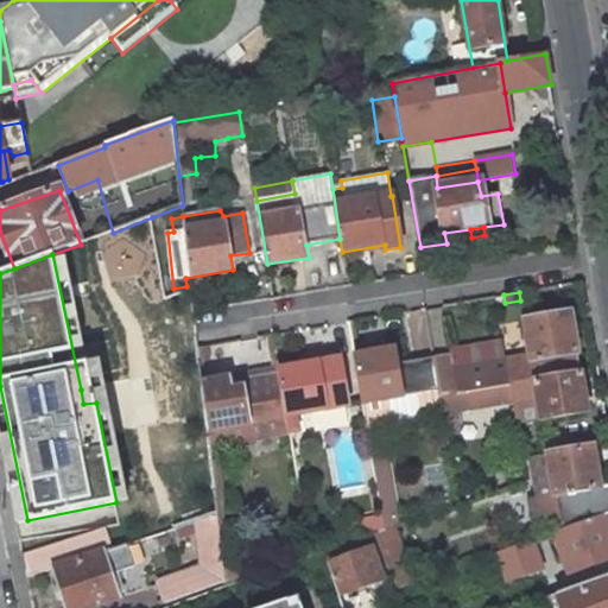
[(453,354),(434,358),(439,391),(441,397),(456,394),(581,373),(570,312),(525,321),(531,355),(505,360),(455,368),(453,354)]
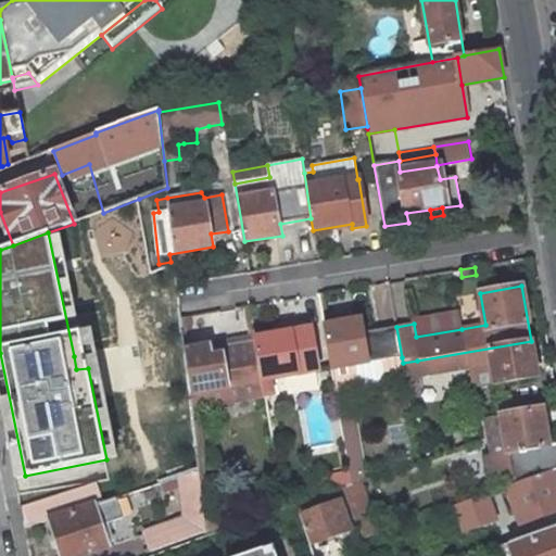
[(459,314),(414,321),(414,324),(416,337),(462,329),(459,314)]
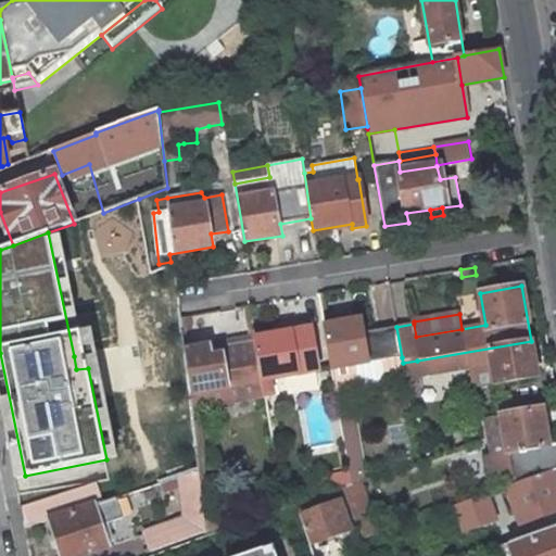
[(362,320),(325,327),(331,369),(402,357),(396,327),(363,332),(362,320)]
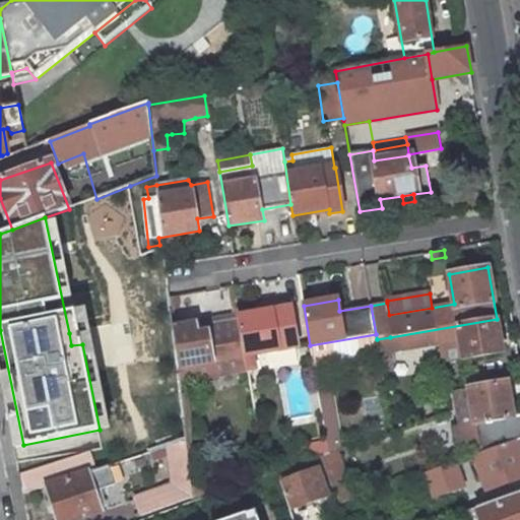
[(290,308),(237,317),(247,371),(255,370),(253,354),(298,347),(290,308)]
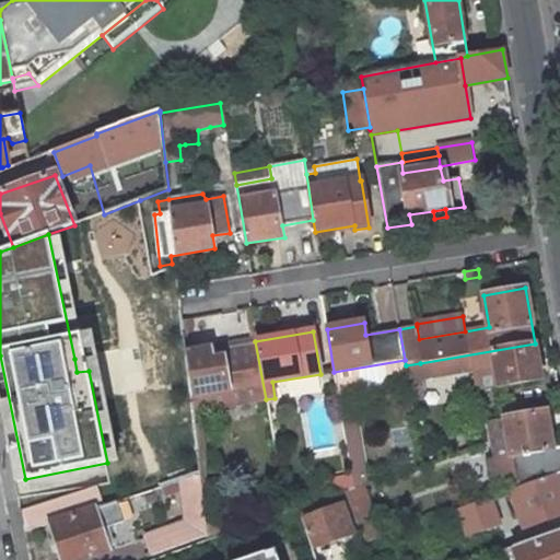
[(255,341),(186,352),(191,408),(194,427),(201,427),(200,410),(266,399),(255,341)]
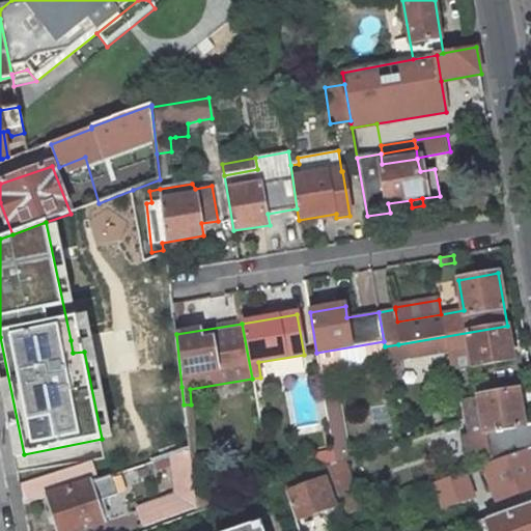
[(398,344),(400,358),(448,351),(449,352),(469,348),(472,366),(513,359),(507,326),(398,344)]
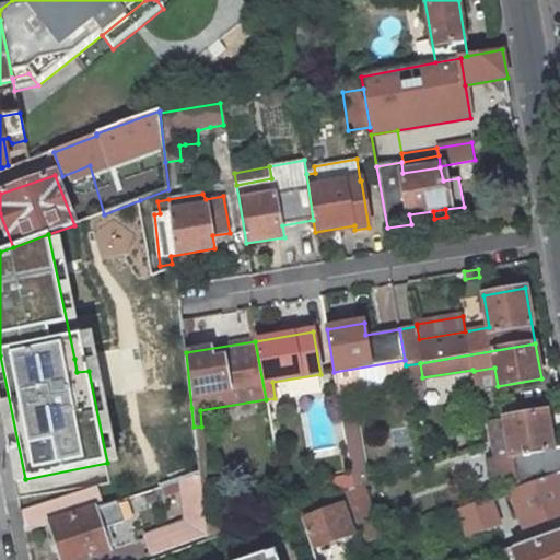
[(86,356),(74,359),(77,372),(89,371),(86,356)]
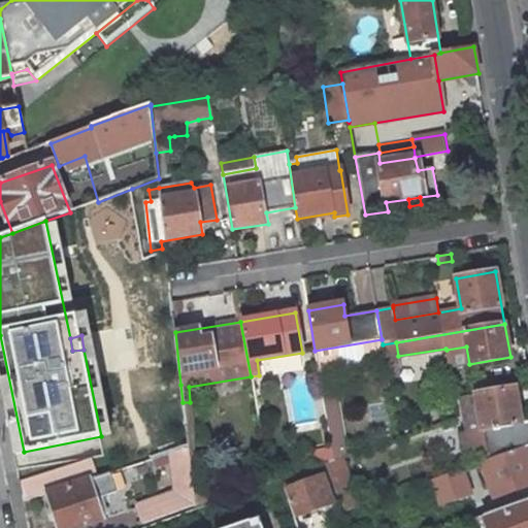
[(382,339),(315,351),(332,450),(334,460),(342,458),(348,456),(332,371),(337,370),(335,359),(384,351),(383,344),(382,339)]
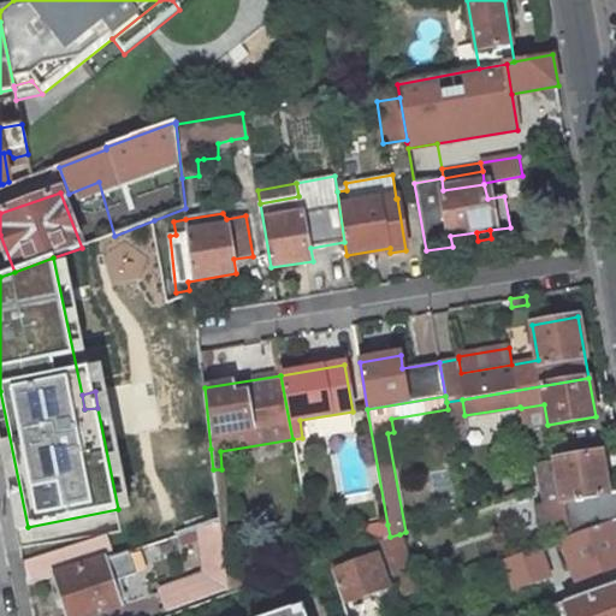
[(467,427),(465,415),(462,400),(446,402),(448,409),(451,431),(467,427)]
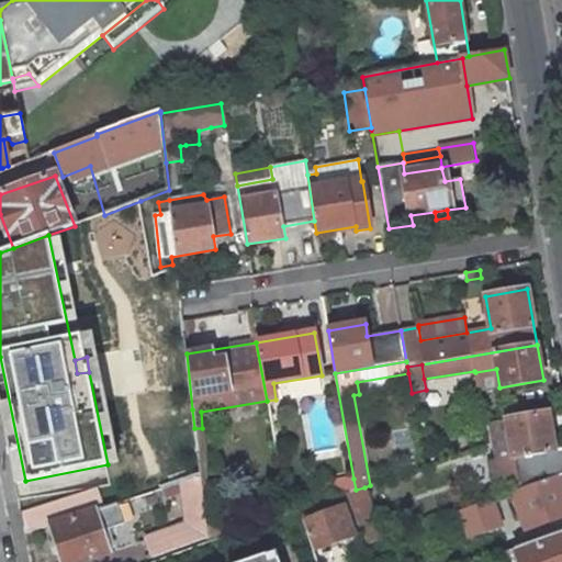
[(496,369),(475,372),(479,391),(499,388),(496,369)]
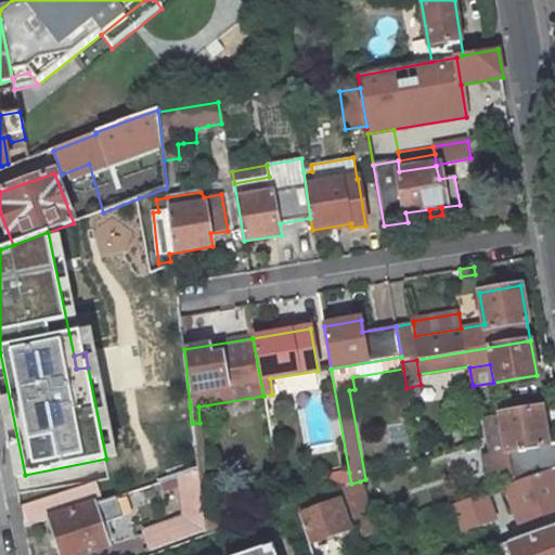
[(542,408),(486,417),(492,454),(485,456),(488,479),(510,476),(511,485),(553,469),(554,468),(554,441),(547,443),(542,408)]
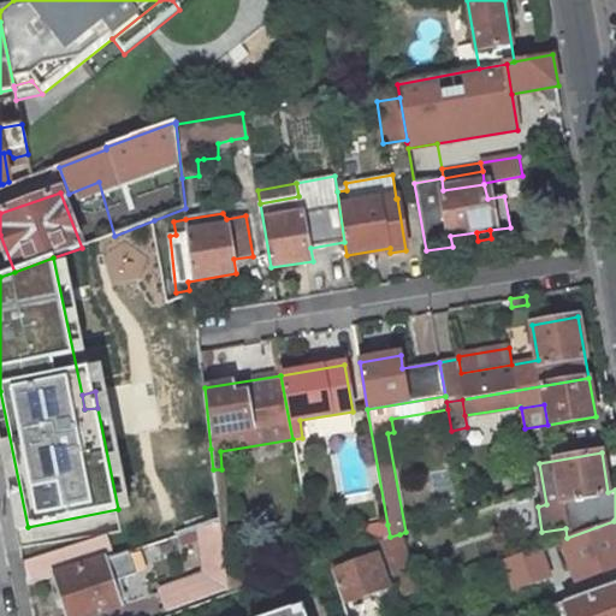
[(221,469),(213,469),(219,521),(227,590),(229,593),(238,588),(249,585),(246,567),(231,570),(221,469)]
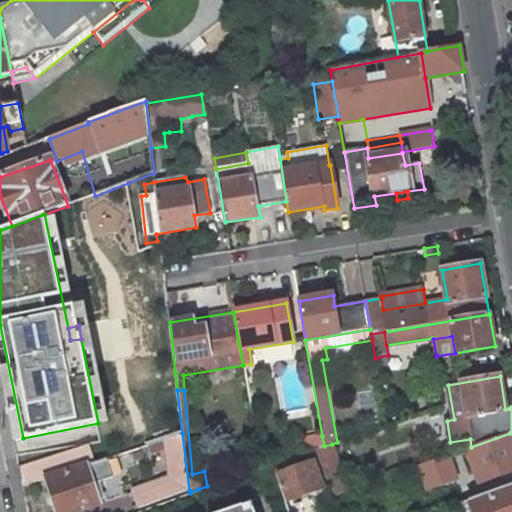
[(189,490),(182,433),(163,439),(167,476),(130,490),(138,509),(189,490)]
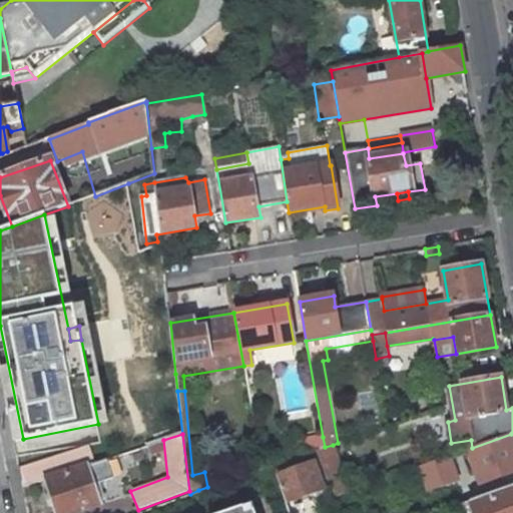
[(512,472),(512,438),(511,434),(472,448),(466,450),(479,484),(512,472)]
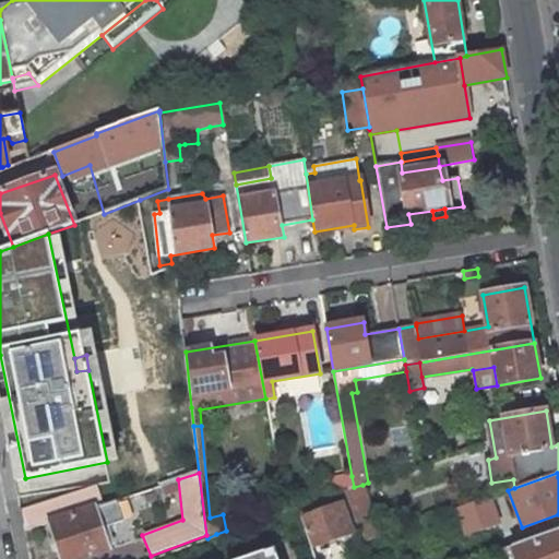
[(352,476),(312,483),(319,500),(337,494),(347,490),(354,487),(352,476)]
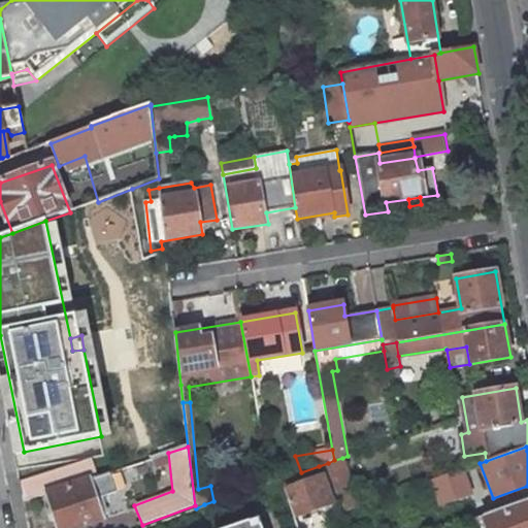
[(334,460),(328,463),(341,501),(345,510),(360,505),(342,458),(334,460)]
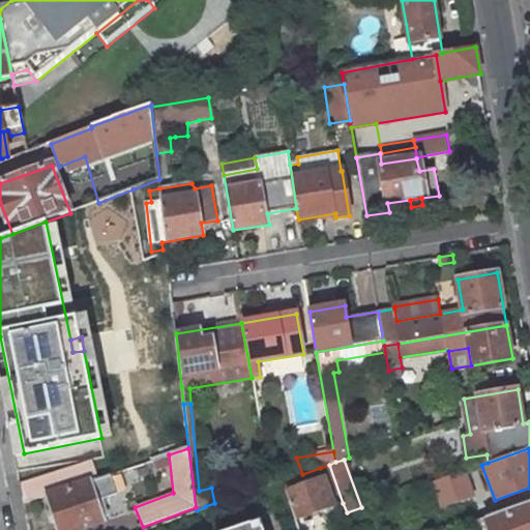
[(89,463),(20,484),(23,502),(47,495),(94,479),(89,463)]
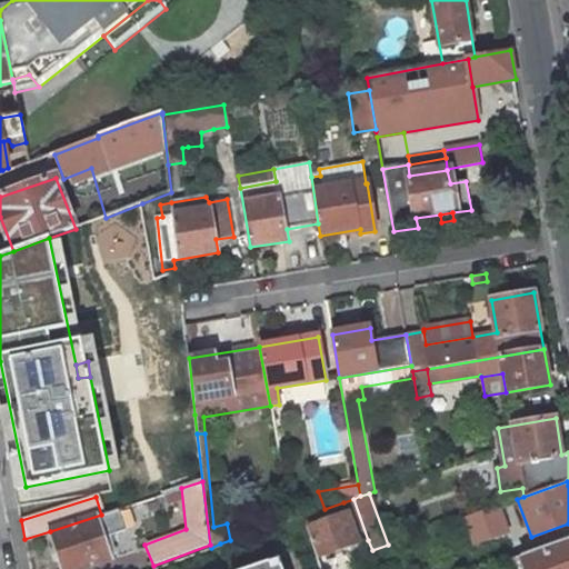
[(348,515),(306,529),(307,531),(316,559),(368,540),(353,499),(343,502),(348,515)]
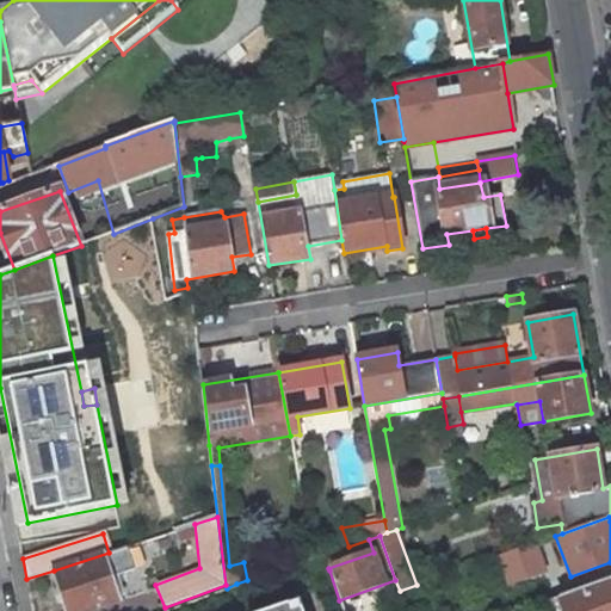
[(545,572),(536,543),(500,555),(510,585),(545,572)]
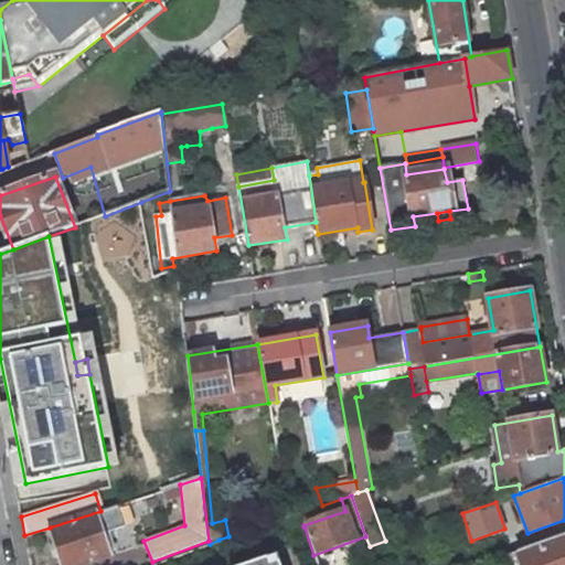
[(100,511),(50,528),(62,564),(80,564),(108,555),(107,552),(113,551),(106,532),(125,526),(117,505),(100,511)]
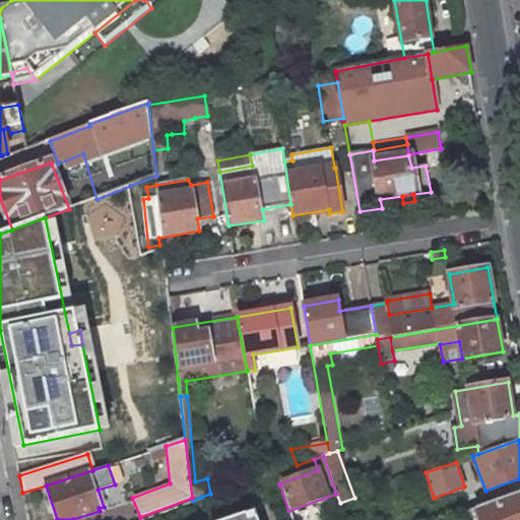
[(519,519),(519,493),(476,509),(479,519),(519,519)]
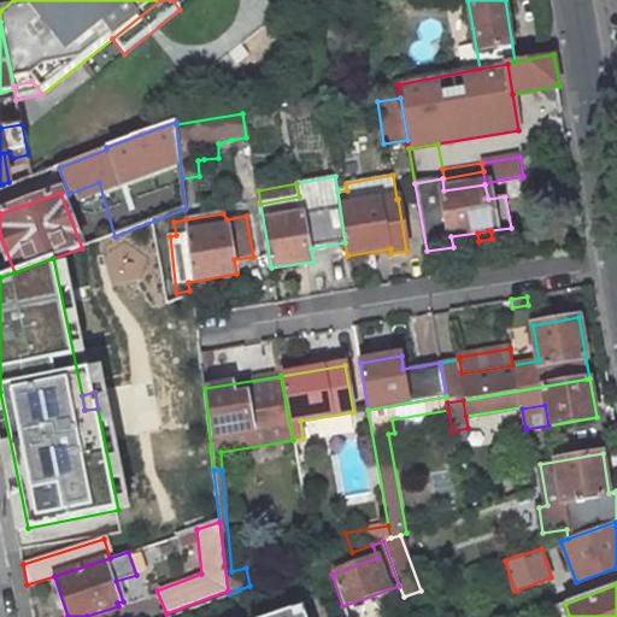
[(569,616),(565,604),(556,607),(559,616),(569,616)]
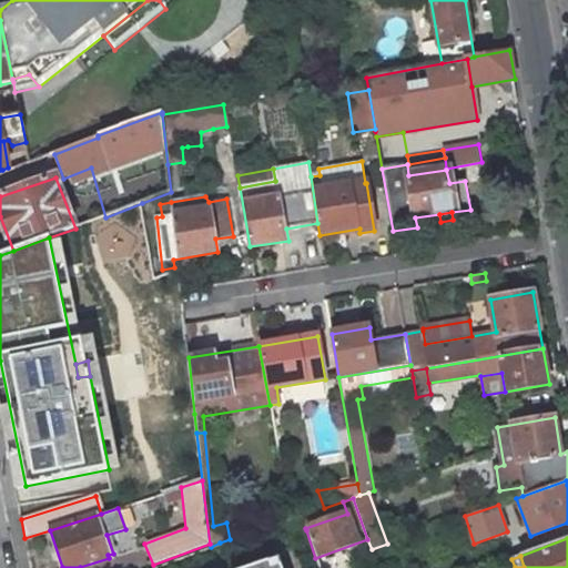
[(273,567),(281,566),(277,558),(247,567),(273,567)]
